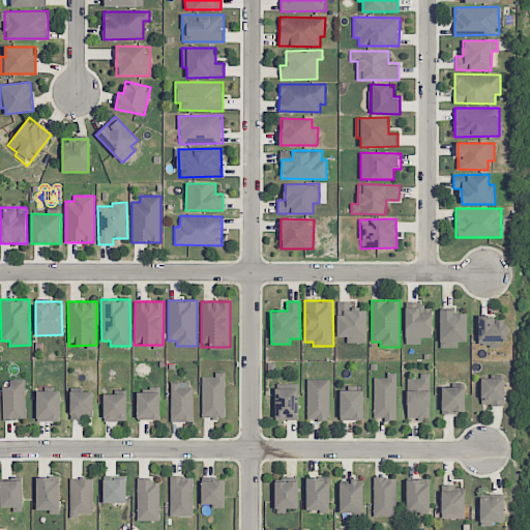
[(366,308),(350,308),(351,301),(337,301),(336,336),(347,336),(347,342),(366,343),(366,308)]
